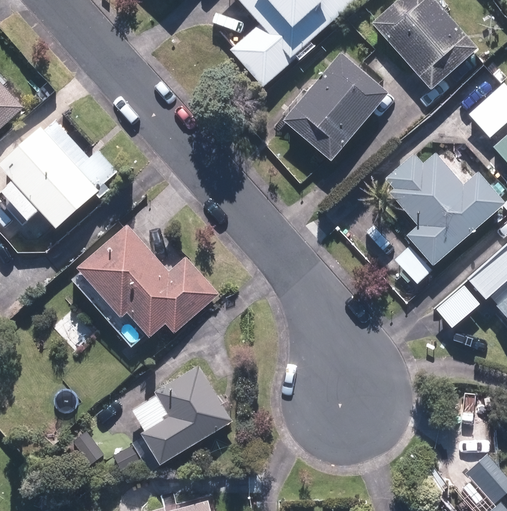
[(239,0),(259,22),(228,50),(262,87),(357,0),(239,0)]
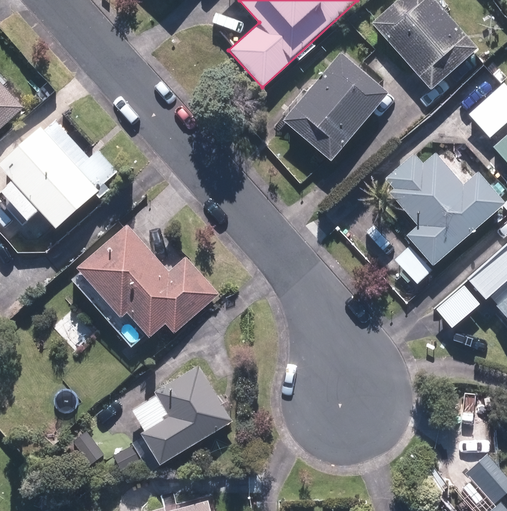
[(434,0),(396,0),(371,24),(432,89),(478,46),(434,0)]
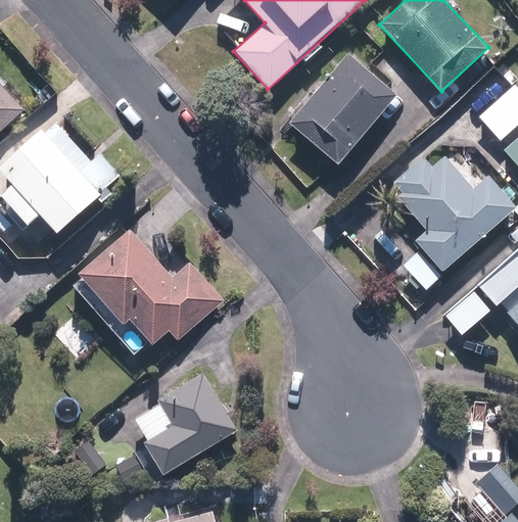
[(396,95),(347,53),(288,124),(337,165),(396,95)]
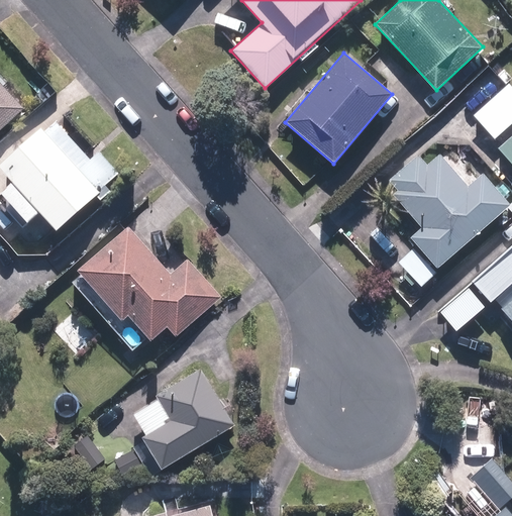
[(511,84),(511,75),(498,61),(463,93),(481,113),(511,84)]
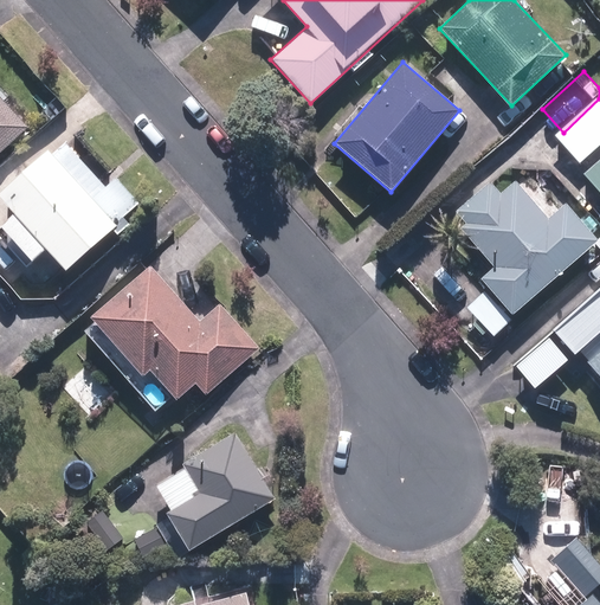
[(0,152),(27,126),(0,97),(0,152)]
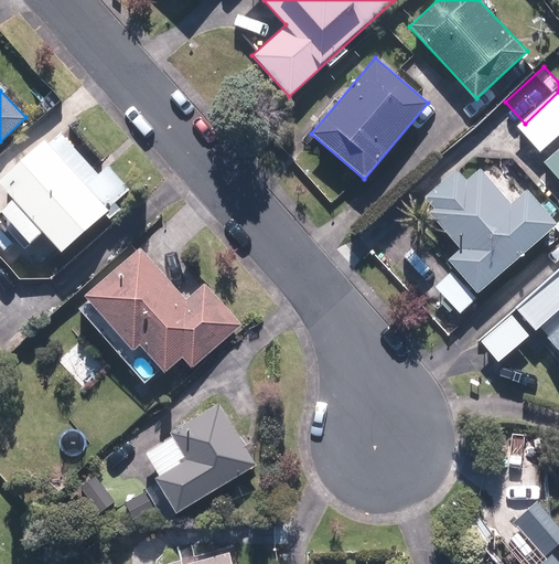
[(109,217),(132,197),(103,166),(96,172),(60,135),(51,145),(46,140),(1,183),(14,198),(0,211),(0,222),(25,249),(45,230),(66,252),(105,214),(109,217)]
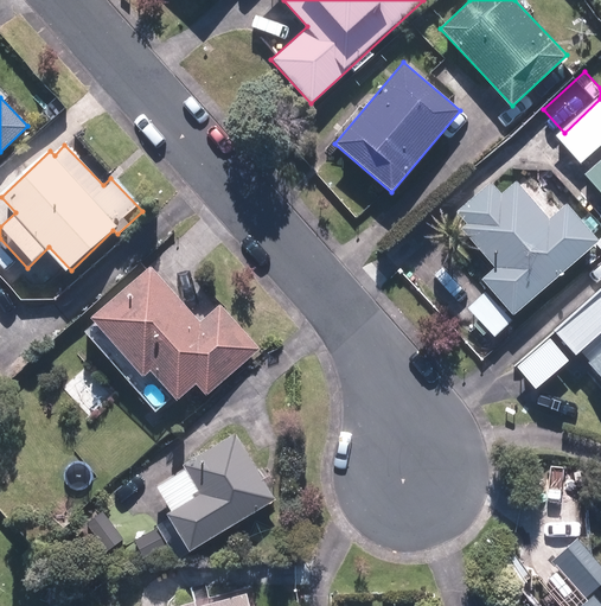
[(600,159),(584,174),(600,192),(600,159)]
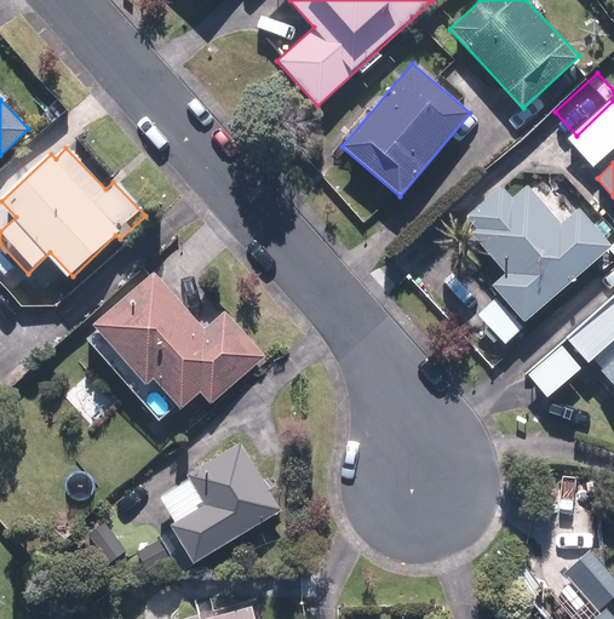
[(503,343),(610,246),(577,207),(561,222),(528,184),(514,196),(504,187),(468,218),(476,228),(471,233),(505,273),(492,285),(500,294),(477,314),(503,343)]
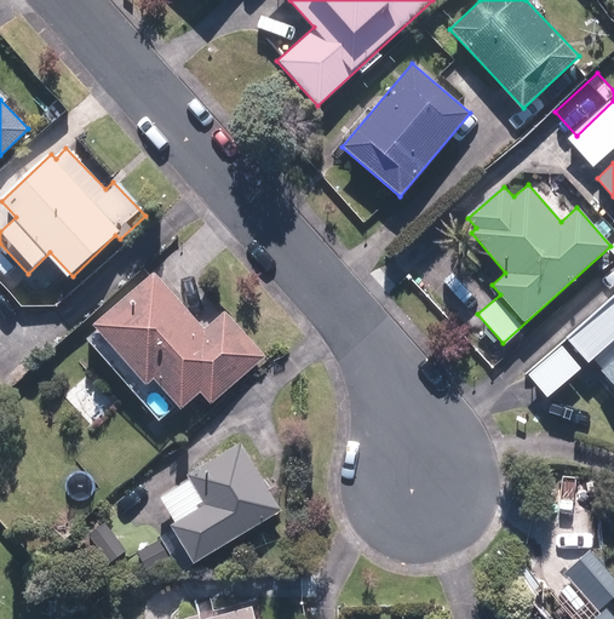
[(205,325),(154,270),(96,325),(99,328),(86,340),(135,394),(144,384),(147,387),(153,379),(182,411),(200,394),(211,405),(263,356),(221,309),(205,325)]
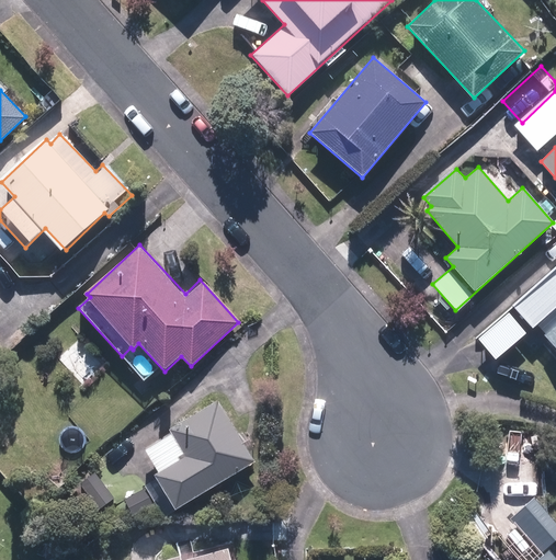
[(555,349),(555,270),(513,306),(532,329),(536,324),(555,349)]
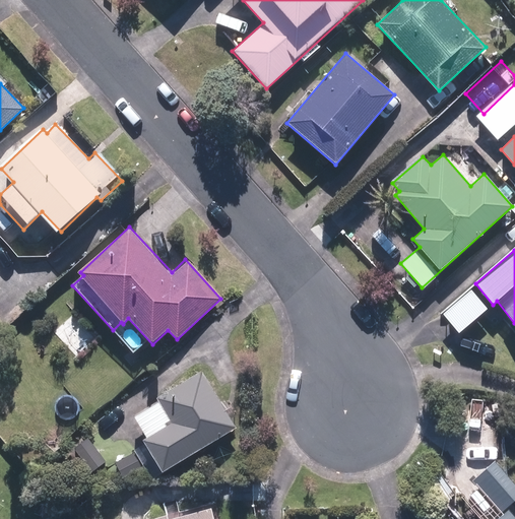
[(236,429),(201,369),(157,395),(161,400),(137,414),(150,437),(132,448),(150,479),(236,429)]
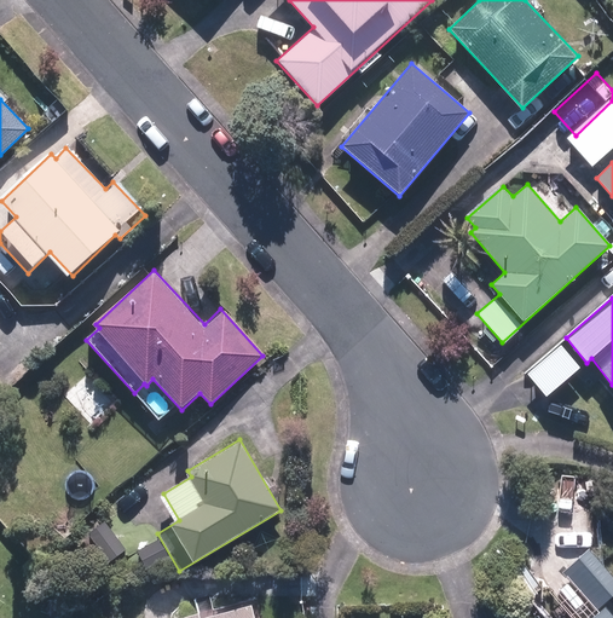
[(557,573),(594,613),(605,604),(612,595),(612,579),(584,549),(557,573)]
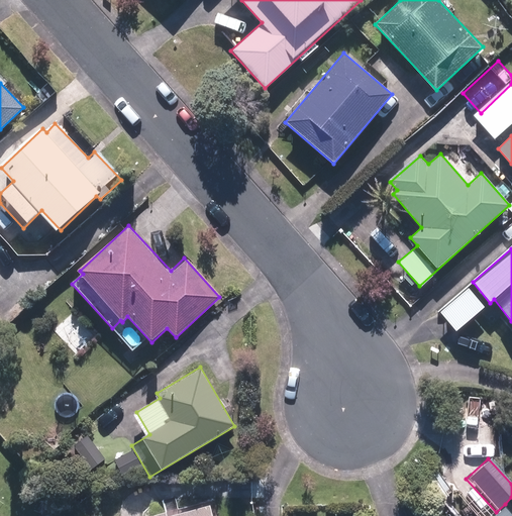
[(511,515),(511,510),(505,504),(496,512),(491,515),(511,515)]
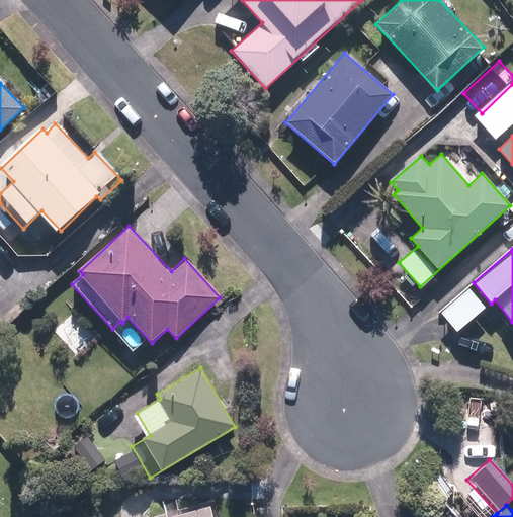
[(212,516),(209,506),(167,516),(166,512),(145,516),(212,516)]
